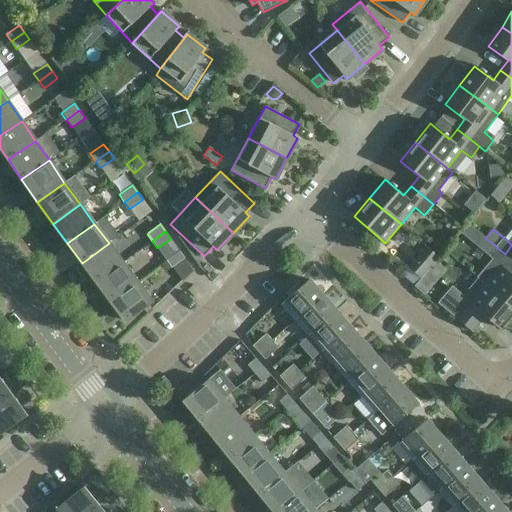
[(109,243),(82,263),(96,282),(123,262),(109,243)]
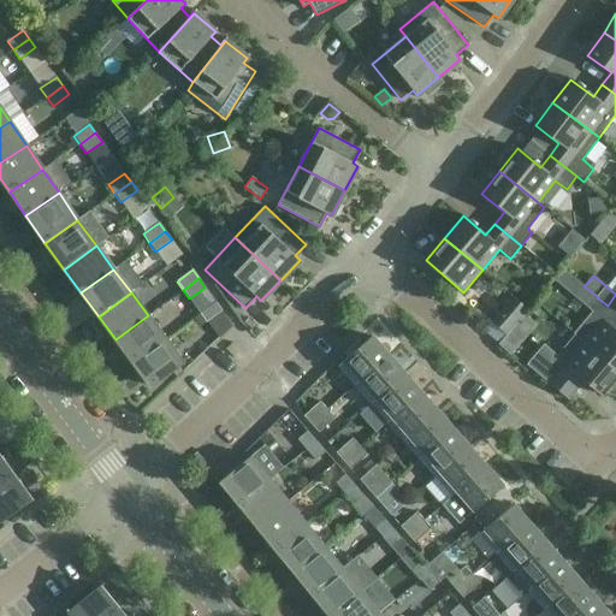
[(511,297),(491,321),(505,333),(526,309),(511,297)]
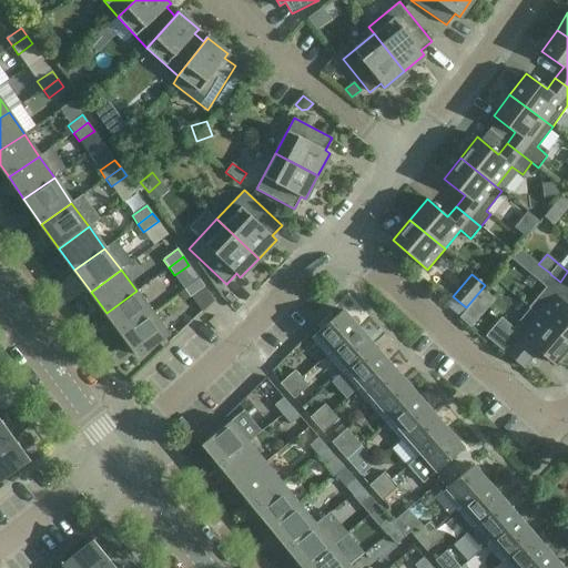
[(538,316),(567,341),(567,305),(551,293),(560,282),(550,274),(541,284),(546,287),(528,307),(538,316)]
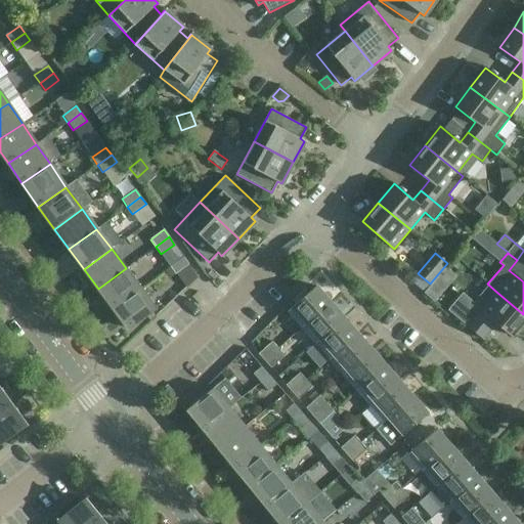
[(175,274),(188,264),(183,257),(170,266),(175,274)]
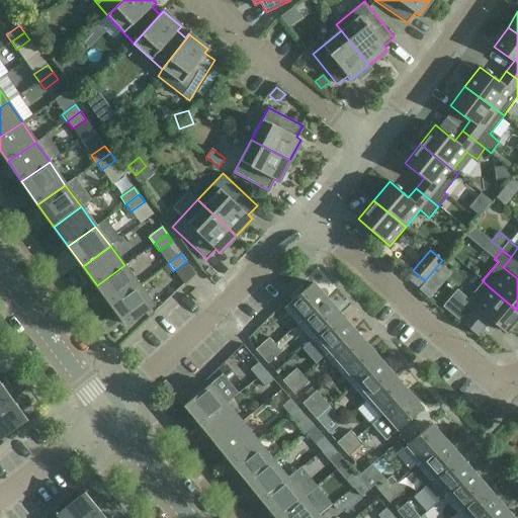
[(124,265),(97,285),(111,305),(139,285),(124,265)]
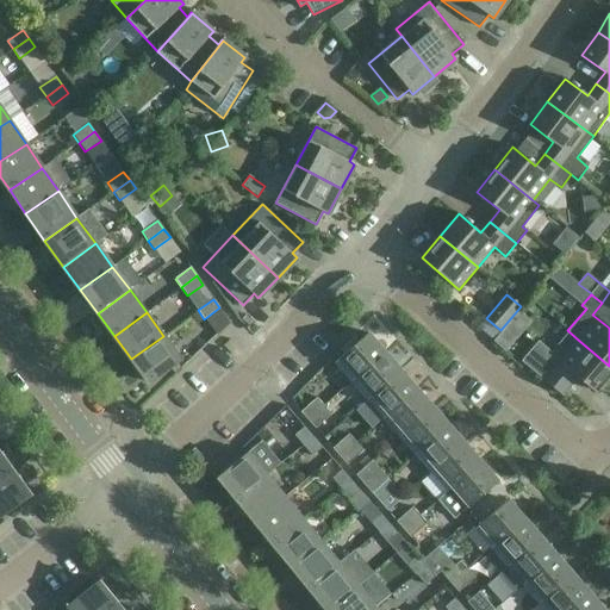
[(506,352),(516,340),(504,329),(493,341),(506,352)]
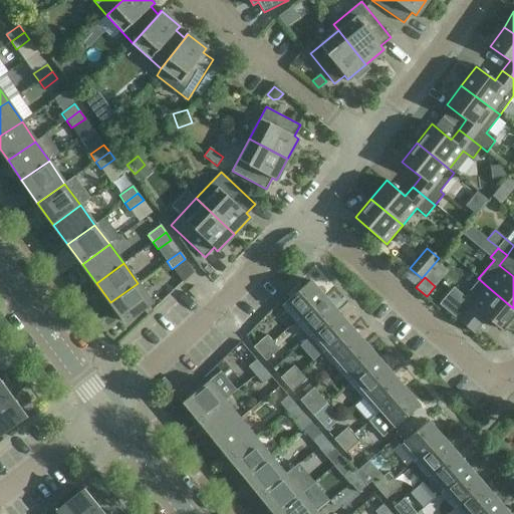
[(283,304),(297,320),(324,296),(310,280),(283,304)]
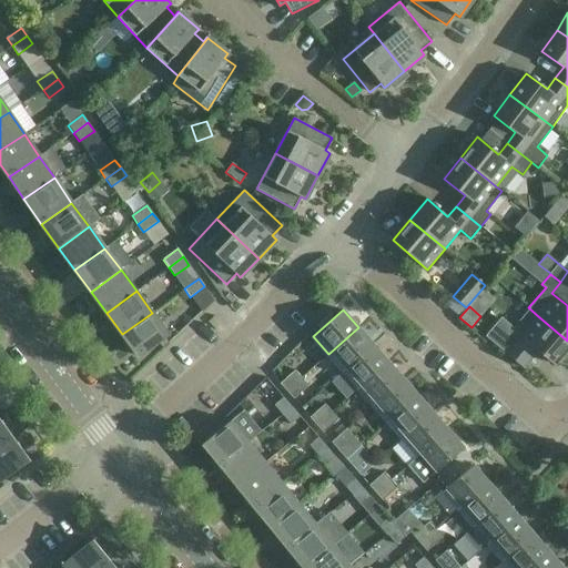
[(152,313),(122,334),(139,356),(169,335),(152,313)]
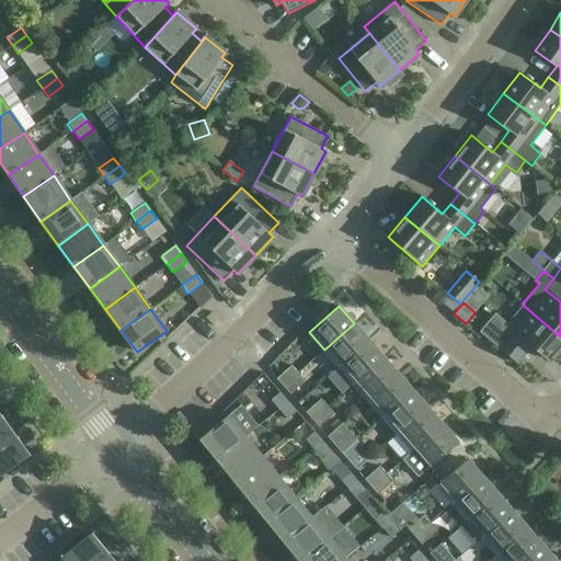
[(560,344),(560,336),(531,312),(515,332),(548,361),(560,344)]
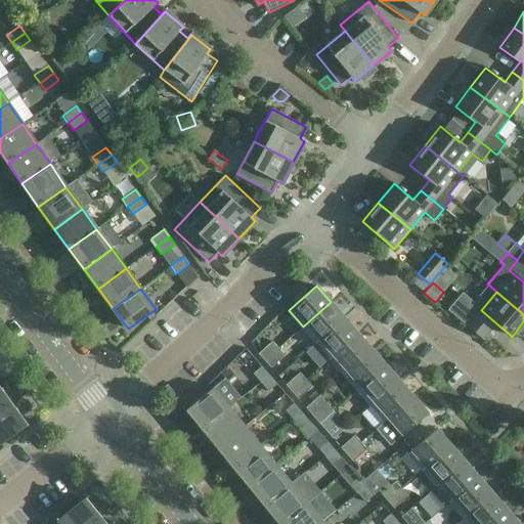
[(331,302),(303,326),(316,343),(344,318),(331,302)]
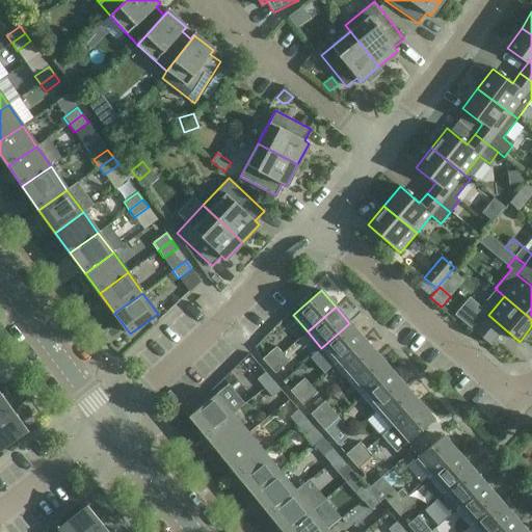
[(349,323),(321,348),(335,364),(364,339),(349,323)]
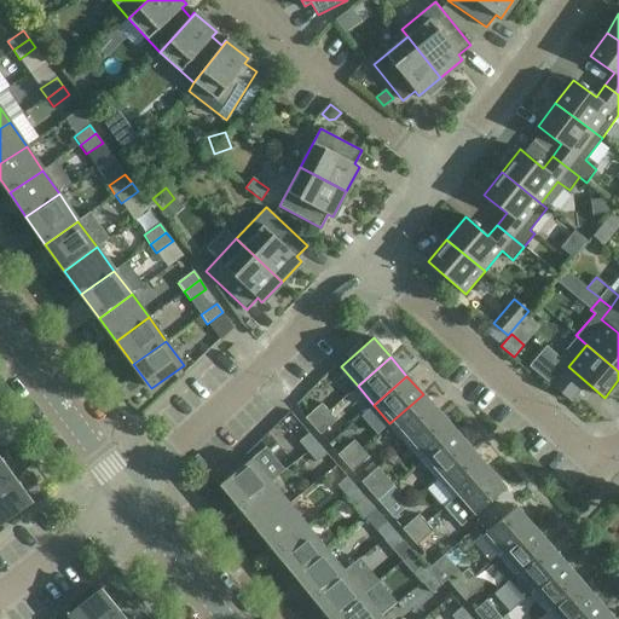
[(423,394),(389,423),(406,443),(439,414),(423,394)]
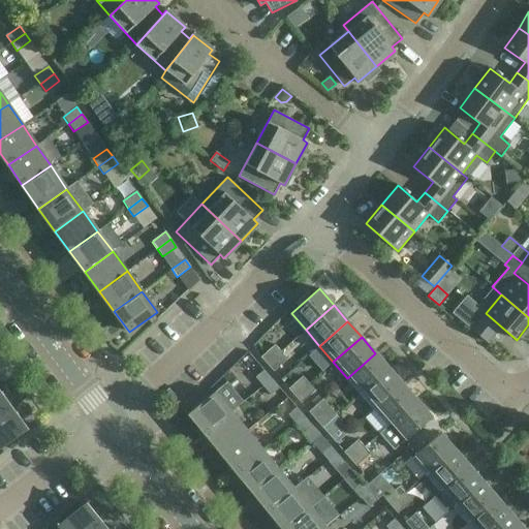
[(267,364),(281,351),(275,344),(260,356),(267,364)]
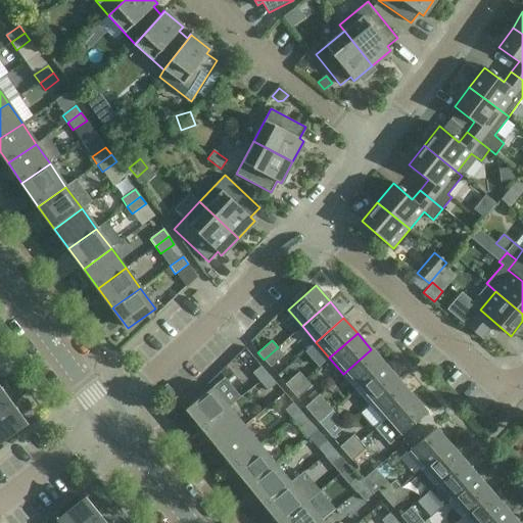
[(278,347),(264,360),(270,367),(284,354),(278,347)]
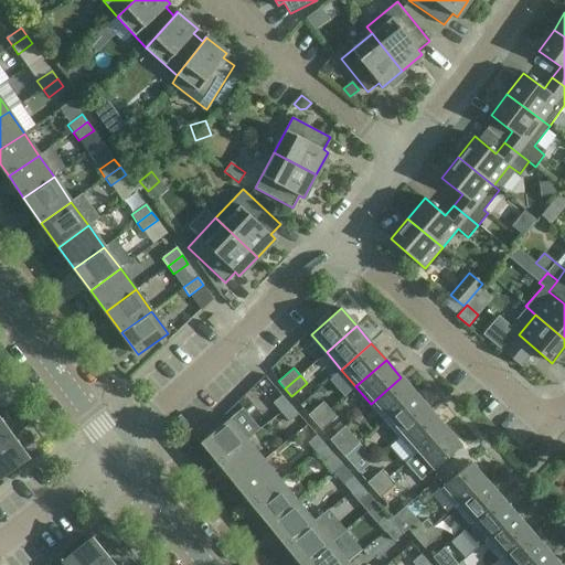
[(401,377),(371,404),(385,420),(416,394),(401,377)]
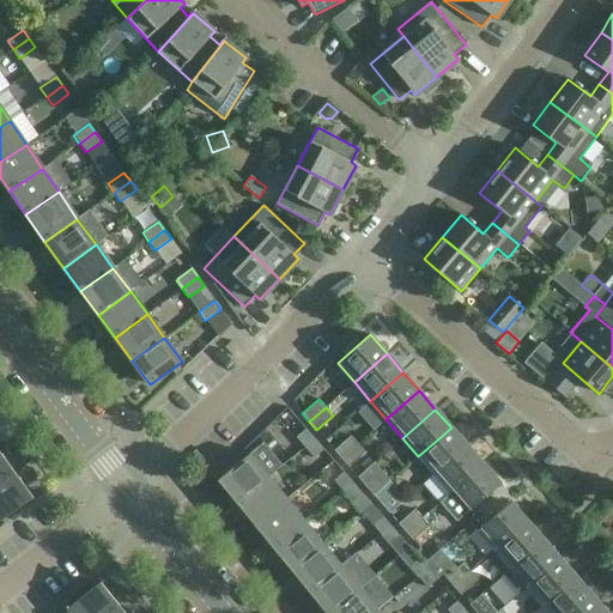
[(451,428),(418,456),(435,474),(467,445),(451,428)]
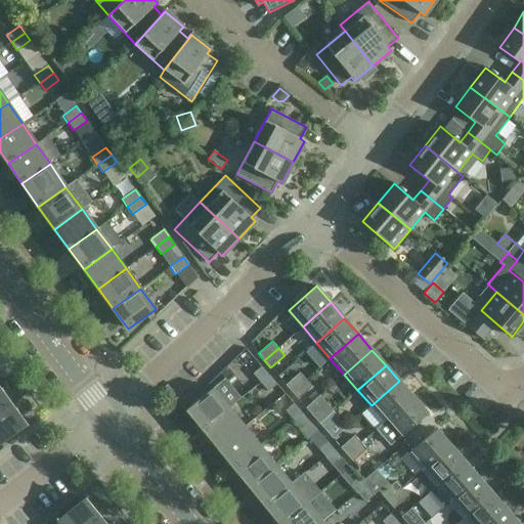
[(261,383),(269,376),(261,366),(253,374),(261,383)]
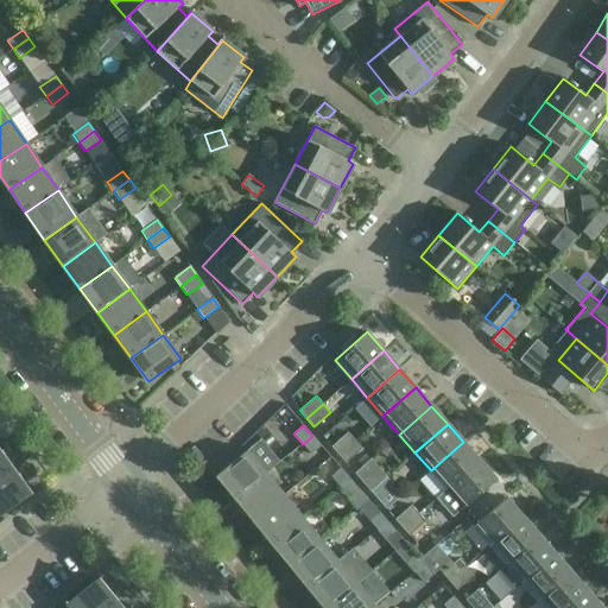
[(339,455),(355,441),(348,432),(331,447),(339,455)]
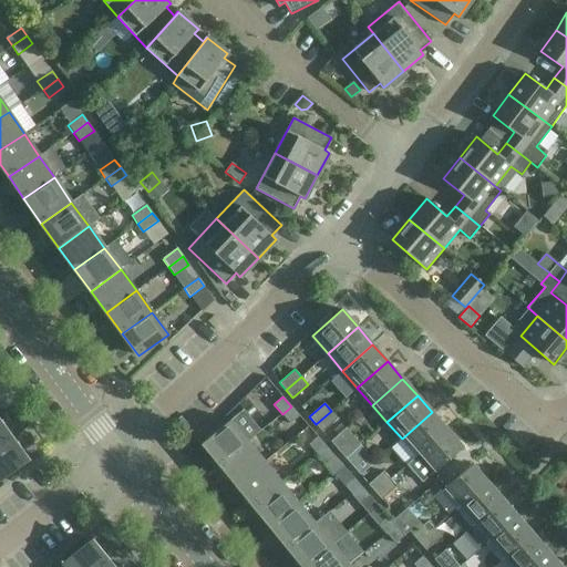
[(291,406),(282,414),(290,424),(300,415),(291,406)]
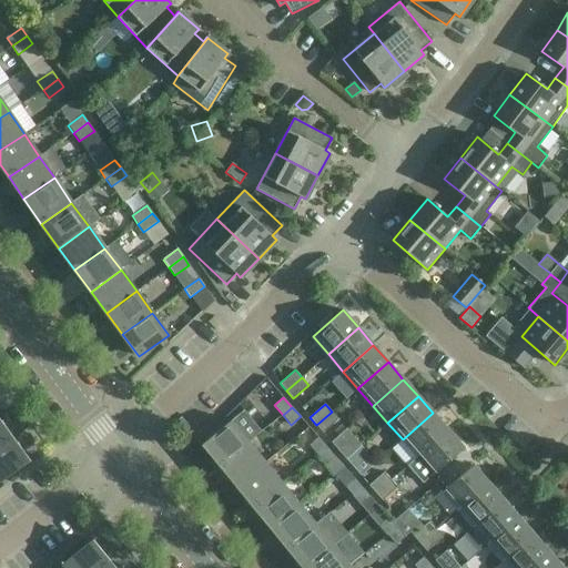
[(332,412),(316,425),(323,433),(338,419),(332,412)]
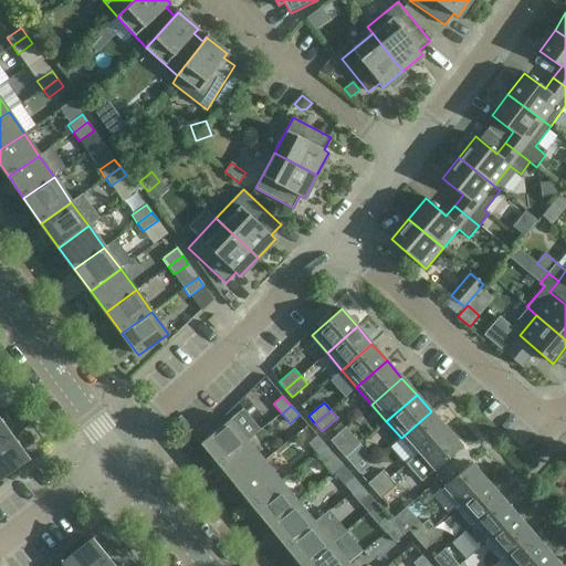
[(431,411),(401,438),(416,456),(447,429),(431,411)]
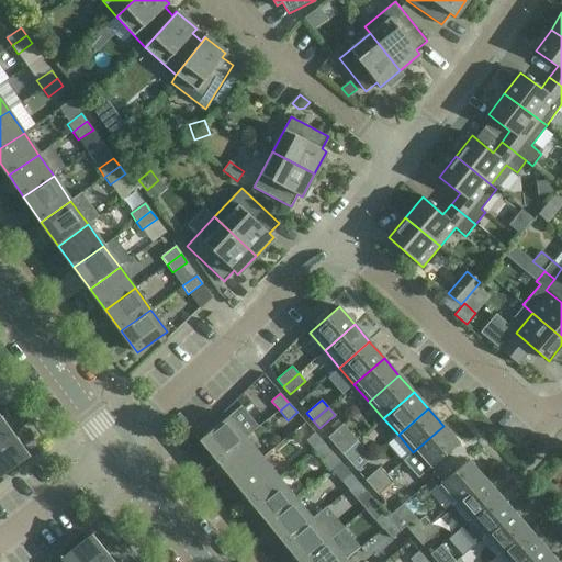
[(217,460),(246,437),(228,416),(200,439),(217,460)]
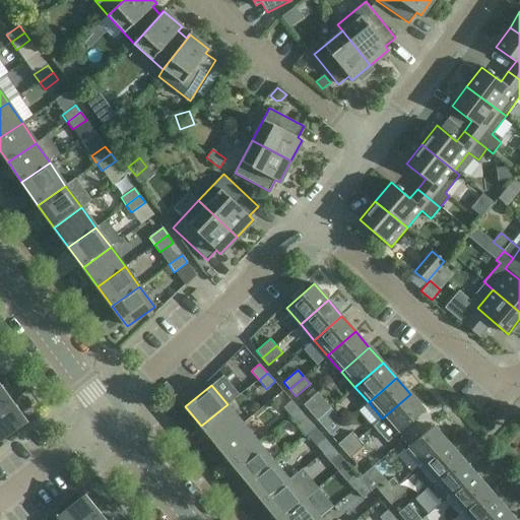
[(0,408),(11,401),(0,386),(0,408)]
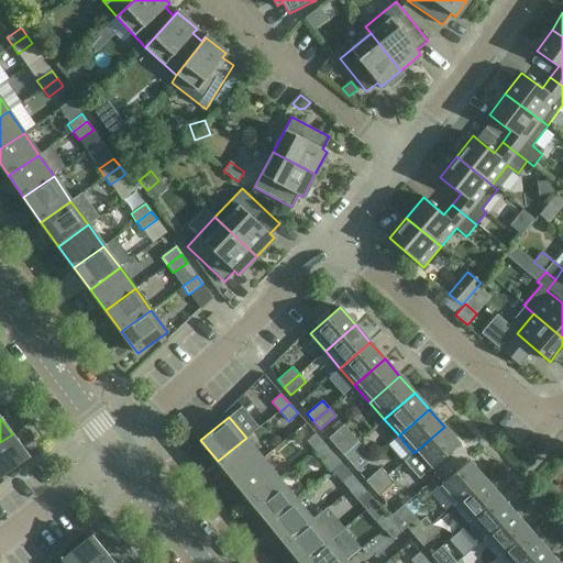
[(444,427),(414,453),(429,471),(460,444),(444,427)]
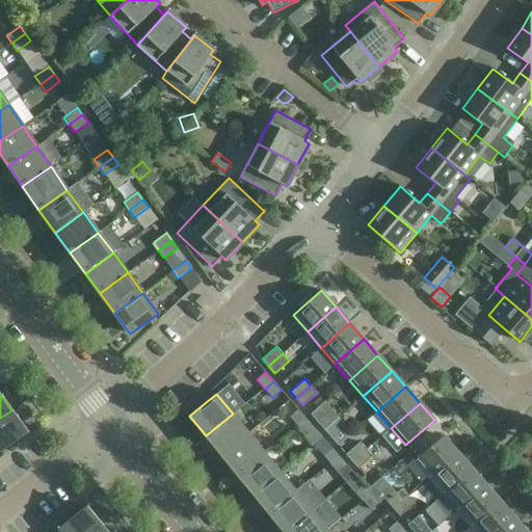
[(297,426),(307,419),(298,409),(290,417),(297,426)]
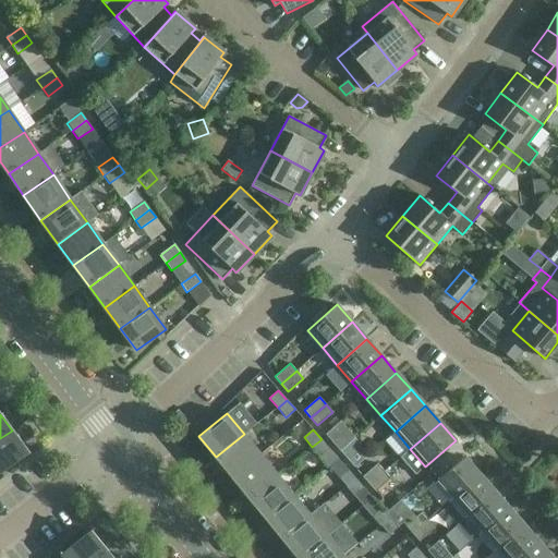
[(12,431),(0,438),(0,472),(27,452),(12,431)]
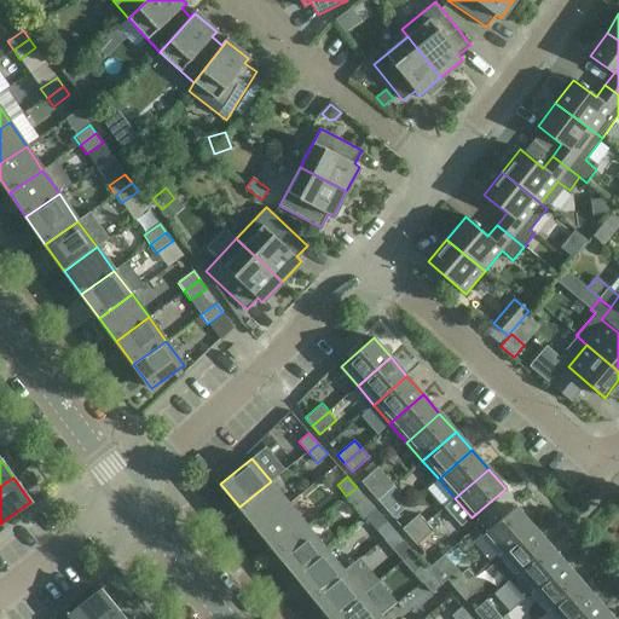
[(377,499),(394,485),(387,478),(370,492),(377,499)]
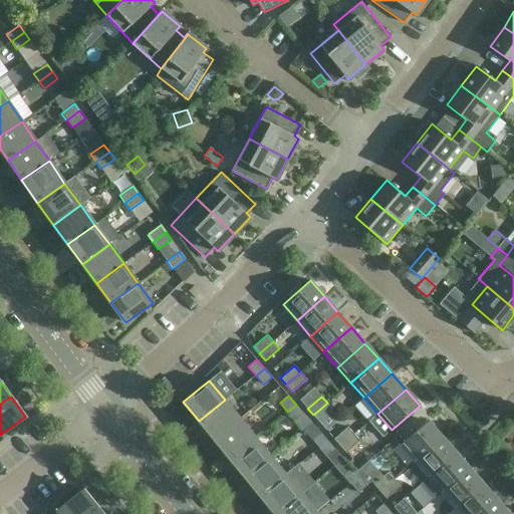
[(214,440),(240,419),(225,400),(199,421),(214,440)]
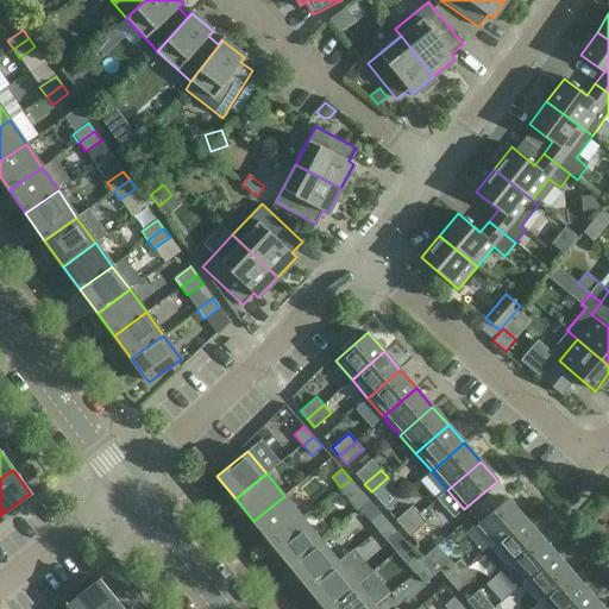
[(388,477),(371,491),(378,500),(395,485),(388,477)]
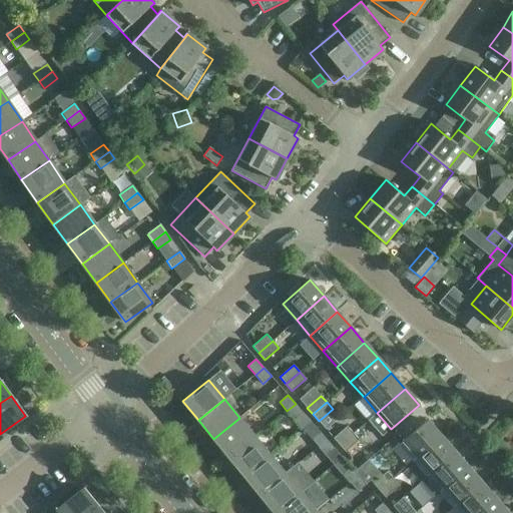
[(296,404),(287,411),(295,420),(303,412),(296,404)]
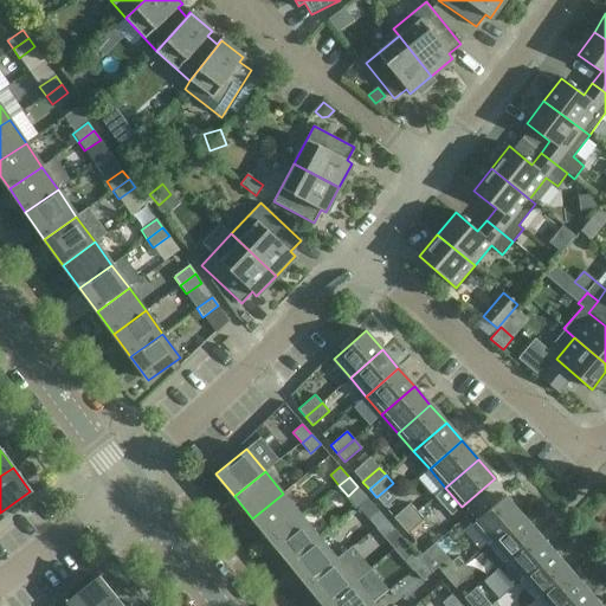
[(271,541),(302,515),(283,494),(252,519),(271,541)]
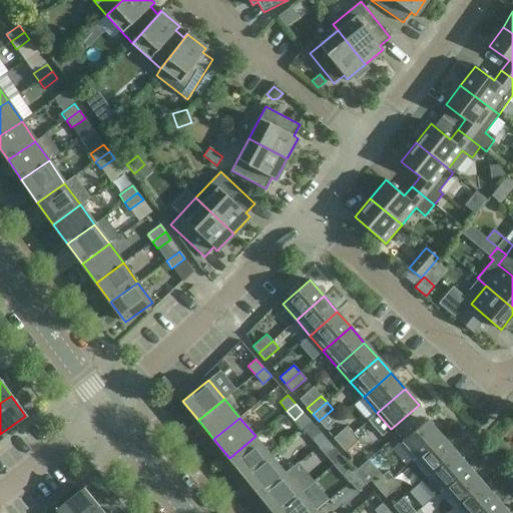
[(414,461),(441,437),(427,421),(400,445),(414,461)]
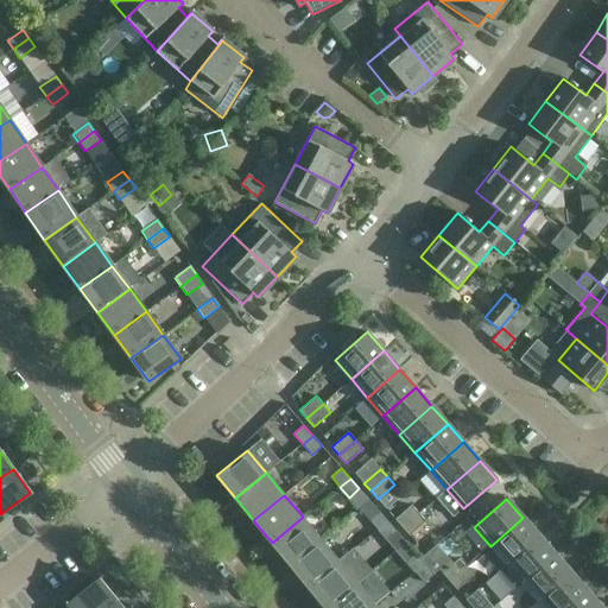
[(403,527),(419,513),(412,505),(396,519),(403,527)]
